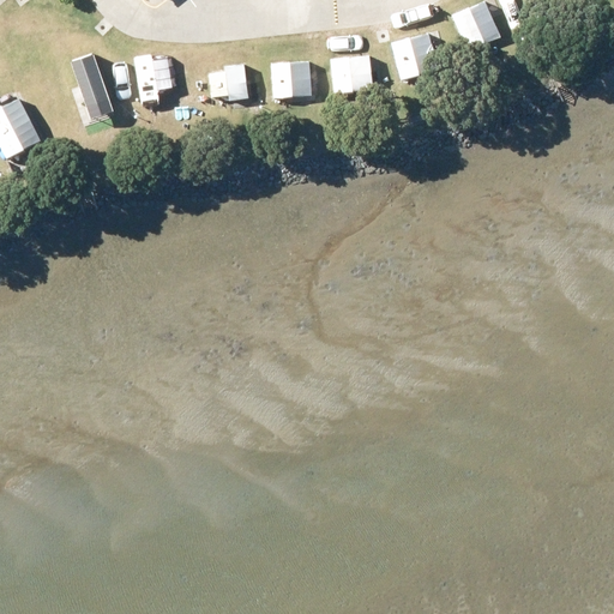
[(482,0),(479,0),(450,13),(467,50),(499,35),(482,0)]
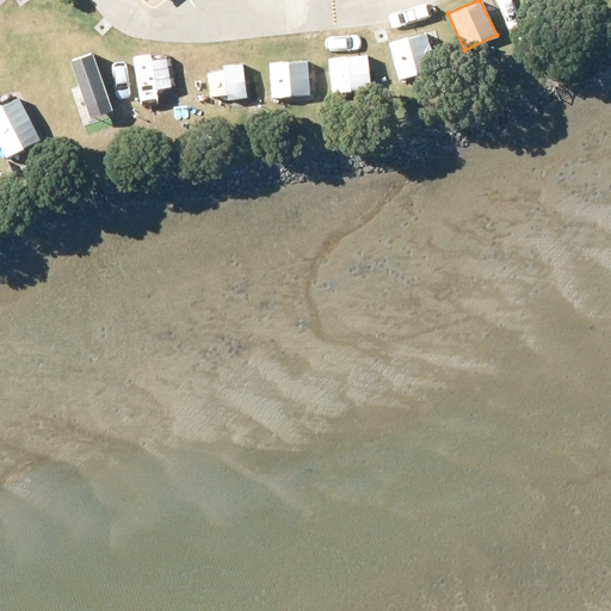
[(426,30),(388,41),(397,79),(436,69),(426,30)]
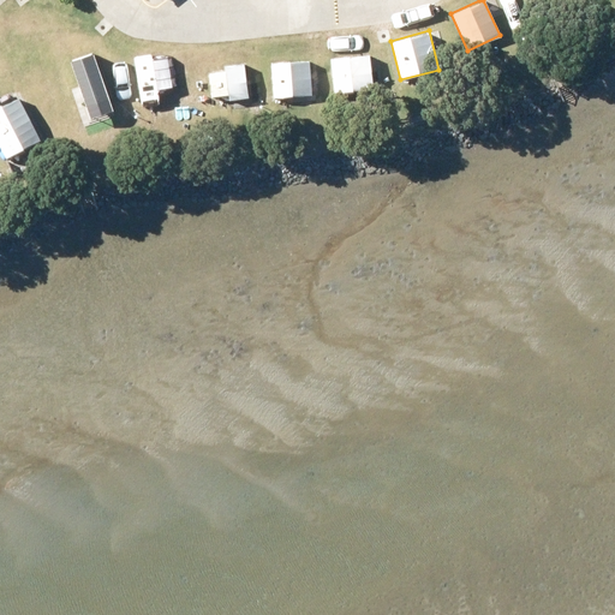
[(108,52),(71,63),(87,119),(73,124),(77,138),(129,123),(108,52)]
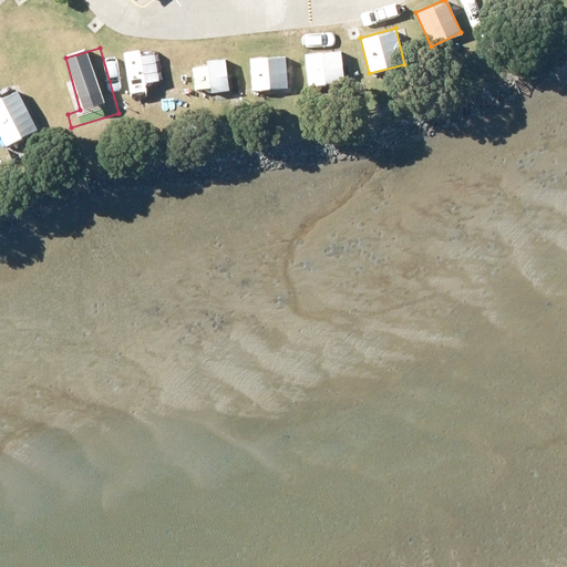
[(337,52),(303,58),(308,86),(341,81),(337,52)]
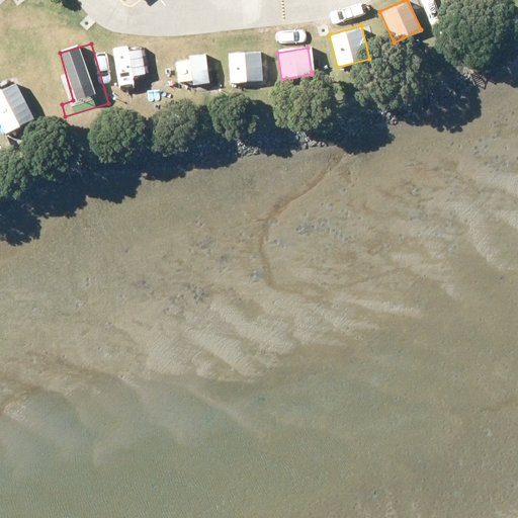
[(260,50),(227,51),(228,82),(260,81),(260,50)]
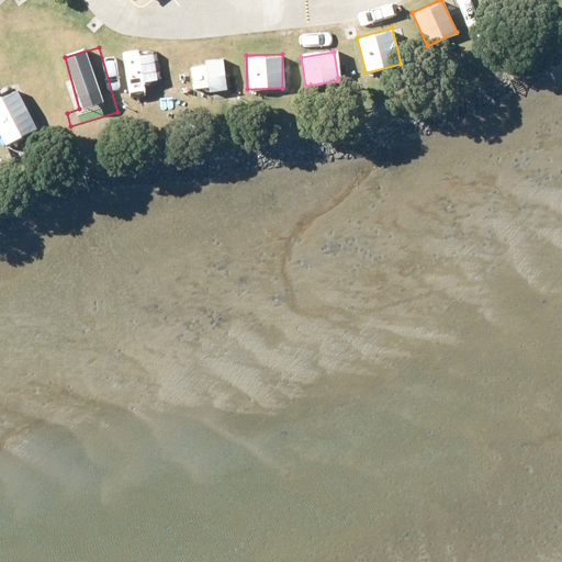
[(143,57),(124,62),(132,96),(149,92),(143,57)]
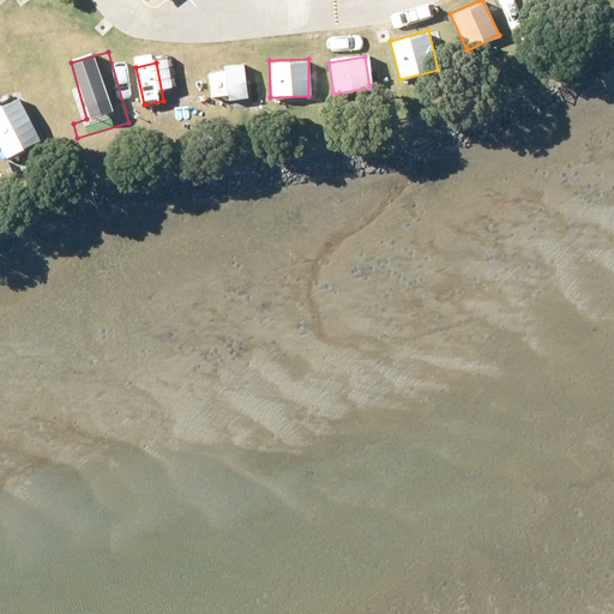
[(250,62),(210,62),(210,98),(250,98),(250,62)]
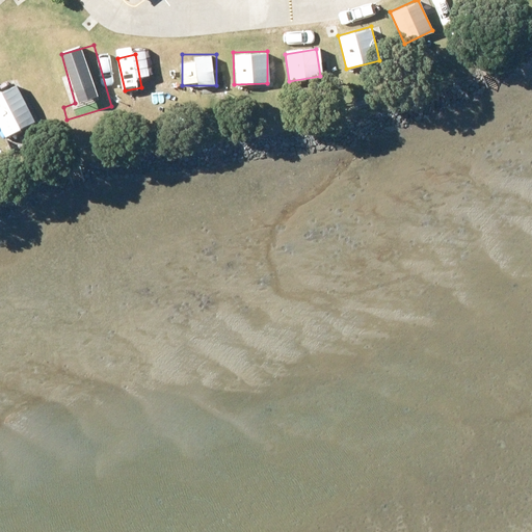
[(11,88),(0,94),(0,137),(29,123),(11,88)]
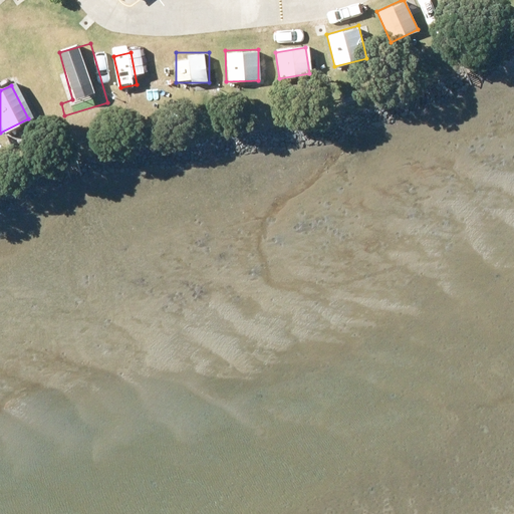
All buildings are outlined.
